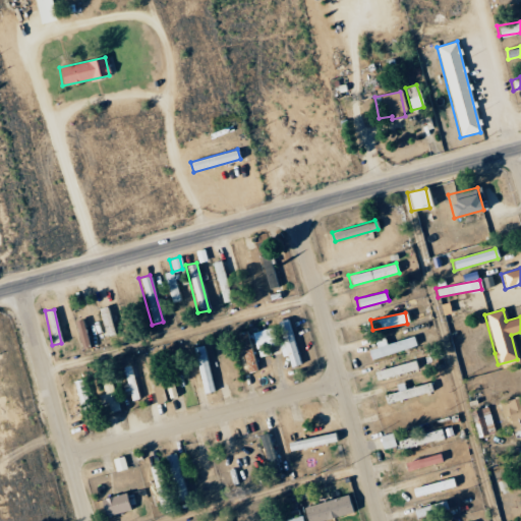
[(88,347),(80,319),(73,321),(80,349),(88,347)]
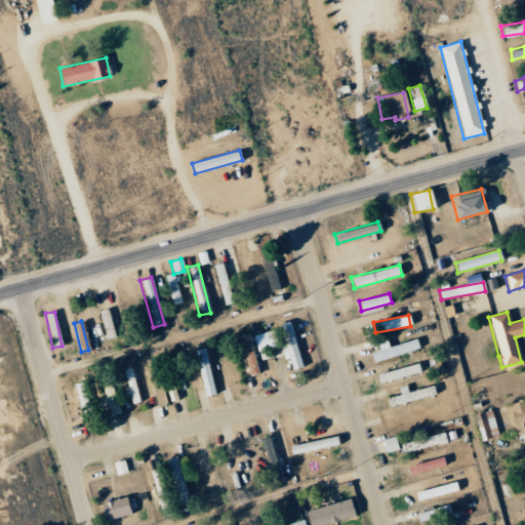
[(280,323),(283,359),(290,359),(291,369),(299,368),(294,321),(280,323)]
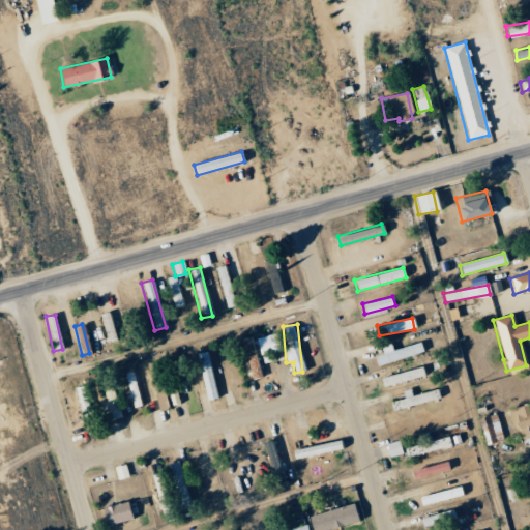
[(278,350),(272,333),(255,340),(261,356),(278,350)]
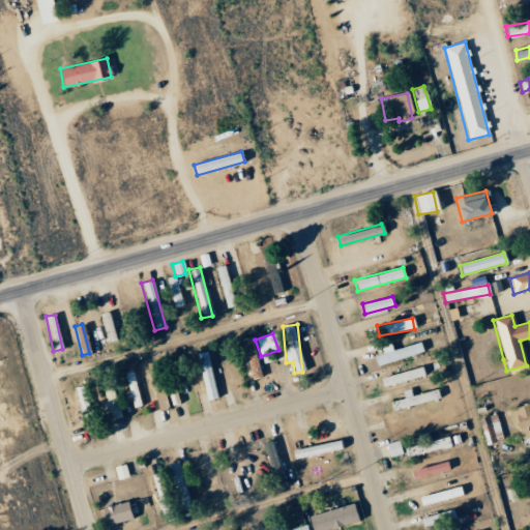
[(391,350),(389,344),(380,347),(382,353),(373,356),(376,366),(422,352),(419,342),(391,350)]
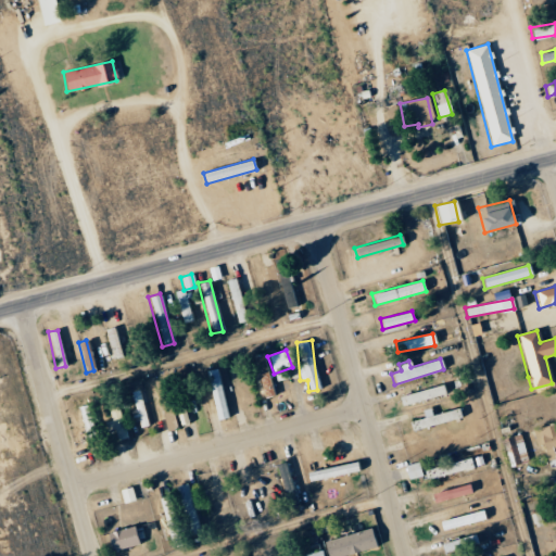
[(204,370),(216,419),(228,417),(215,368),(204,370)]
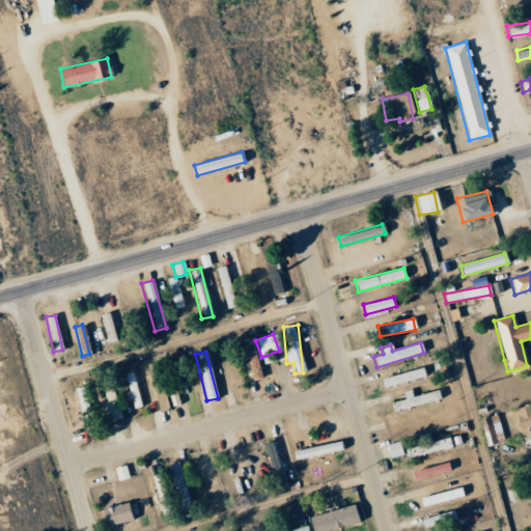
[(424,376),(422,366),(380,380),(383,389),(424,376)]
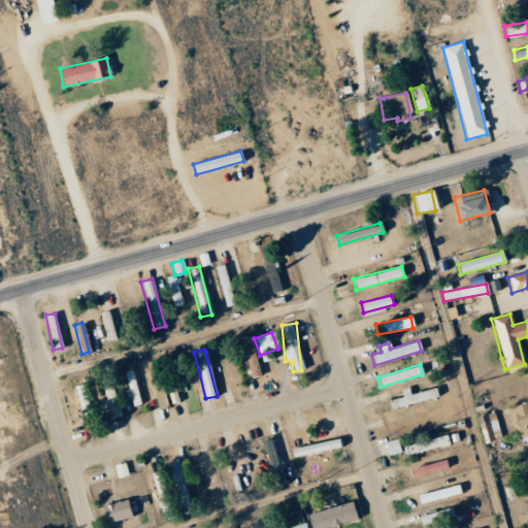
[(121,372),(131,406),(140,403),(130,369),(121,372)]
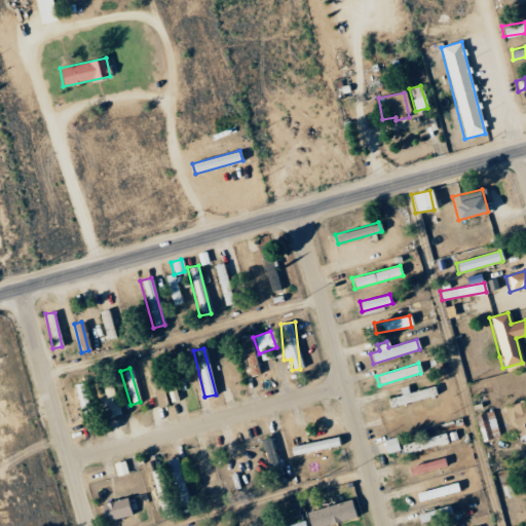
[(100,380),(110,417),(119,414),(109,377),(100,380)]
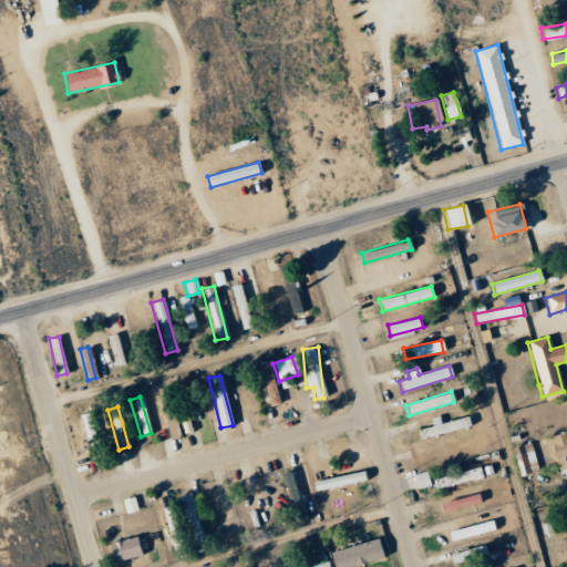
[(416,428),(419,439),(472,428),(468,416),(416,428)]
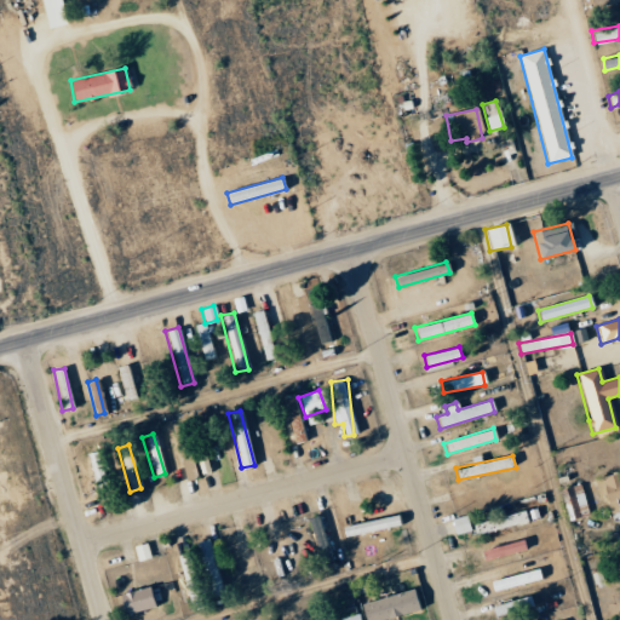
[(619,510),(619,474),(593,480),(597,498),(606,497),(608,512),(619,510)]
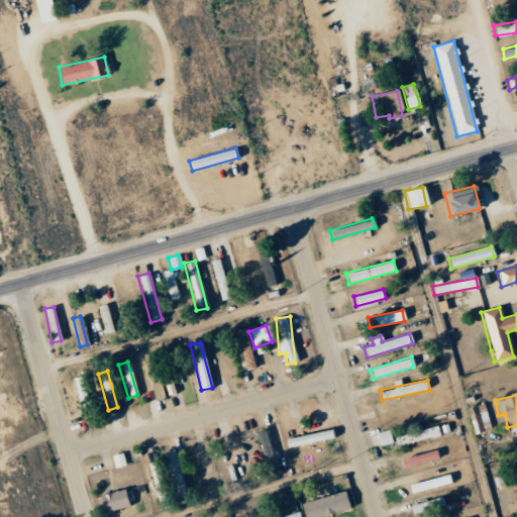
[(467,408),(474,433),(490,429),(483,404),(467,408)]
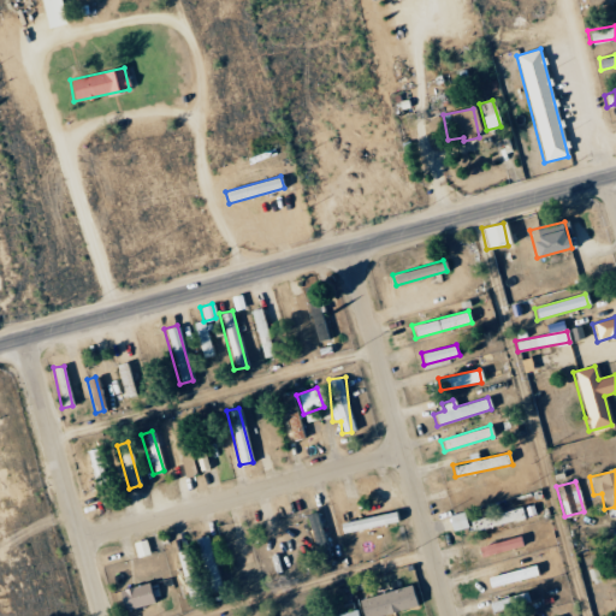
[(395,525),(389,502),(343,513),(349,537),(395,525)]
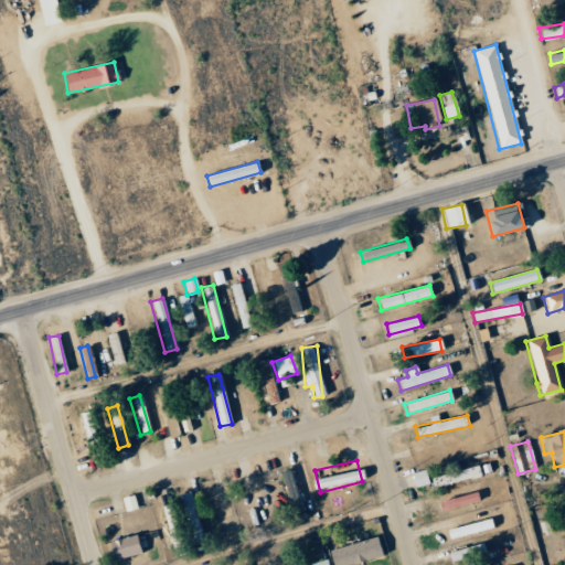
[(479,476),(477,466),(429,478),(433,489),(479,476)]
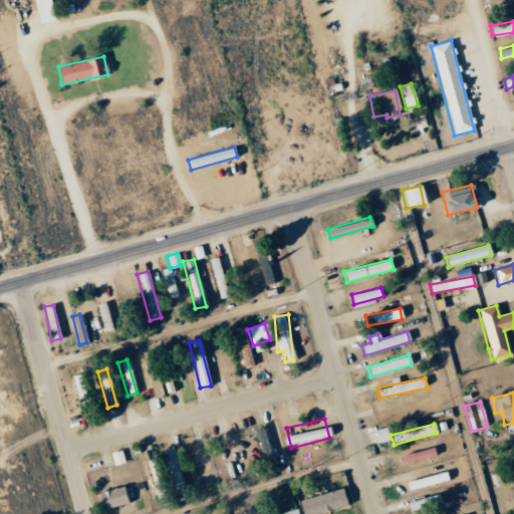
[(254,430),(265,469),(275,466),(263,427),(254,430)]
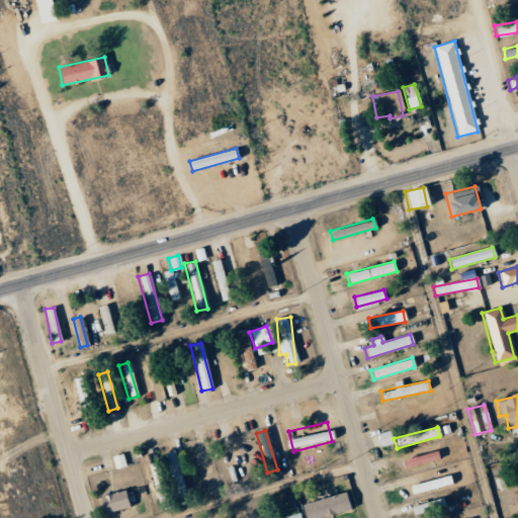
[(379,446),(392,443),(389,430),(375,434),(379,446)]
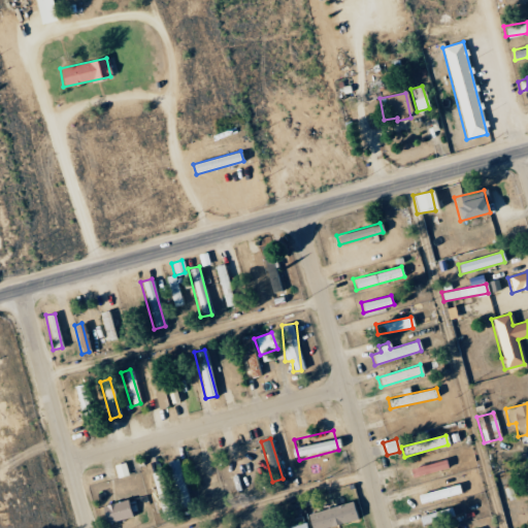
[(408,470),(411,479),(448,467),(444,458),(408,470)]
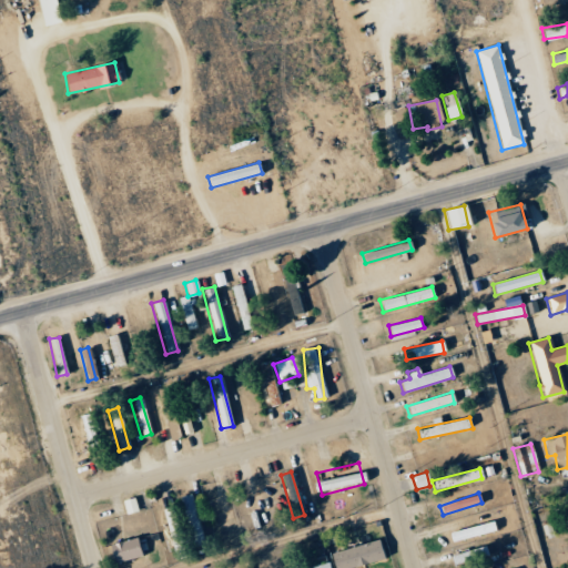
[(124,513),(137,511),(134,497),(122,499),(124,513)]
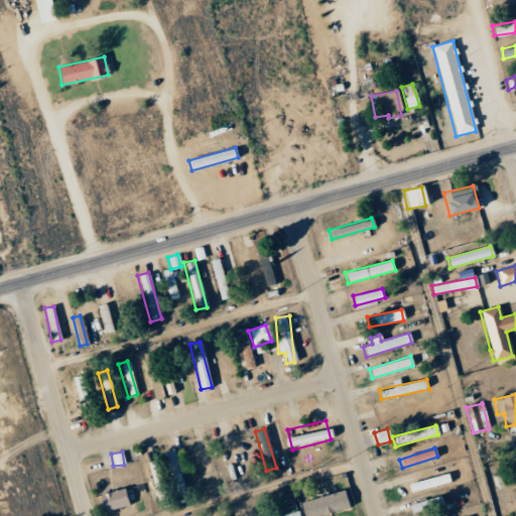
[(410,493),(449,482),(446,473),(407,484),(410,493)]
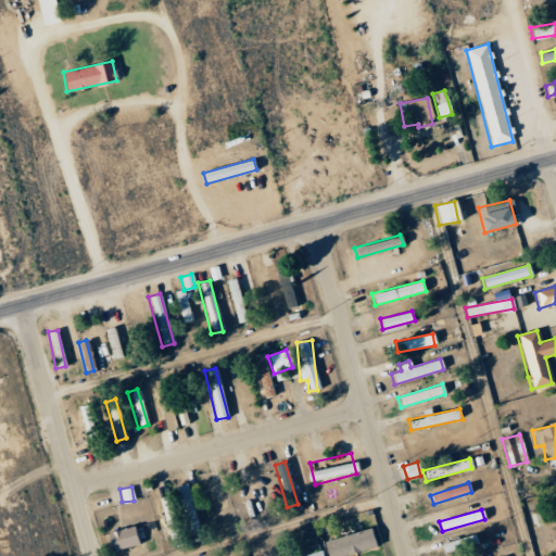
[(105,533),(110,552),(137,544),(131,526),(105,533)]
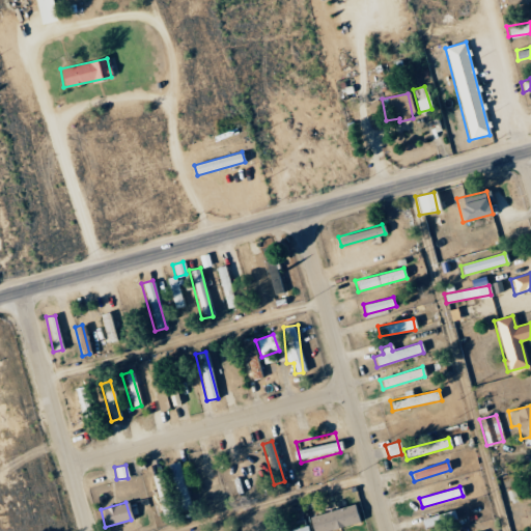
[(308,515),(311,530),(324,530),(358,523),(354,505),(308,515)]
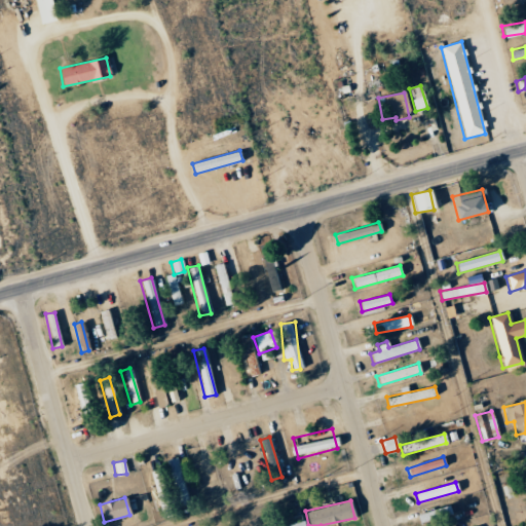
[(452,516),(450,506),(417,513),(418,522),(452,516)]
